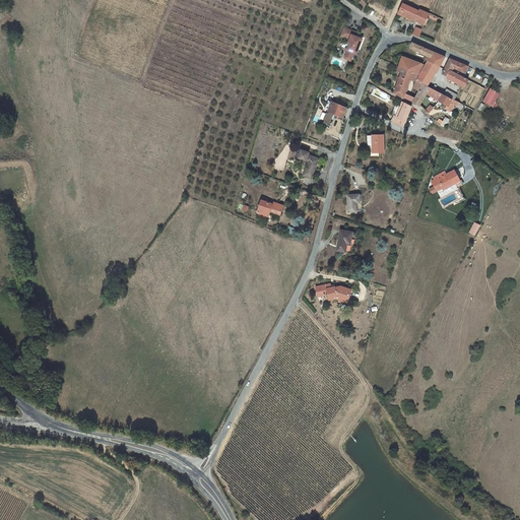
[(419,11),(402,3),(397,13),(425,24),(429,14),(420,9),(419,11)]
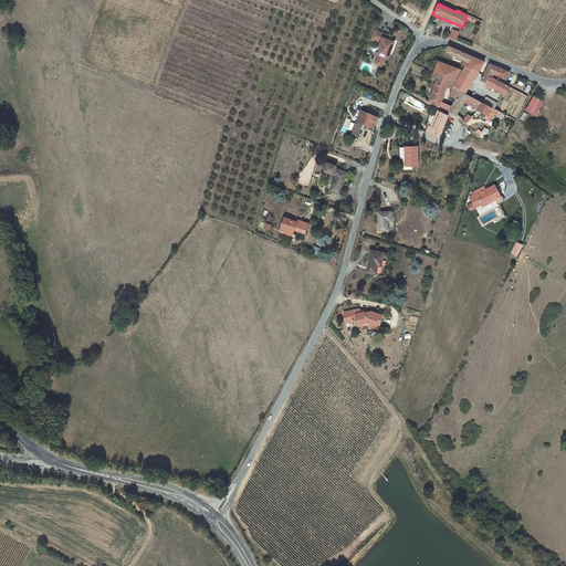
[(436,25),(429,22),(425,32),(431,35),(436,25)]
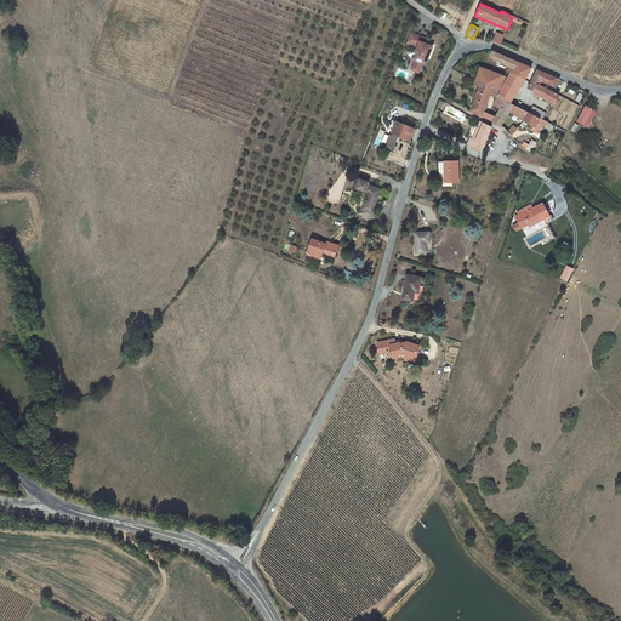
[(420,72),(423,63),(422,63),(423,58),(425,57),(428,58),(433,46),(425,43),(427,38),(416,34),(412,44),(419,46),(414,60),(416,61),(412,69),(420,72)]
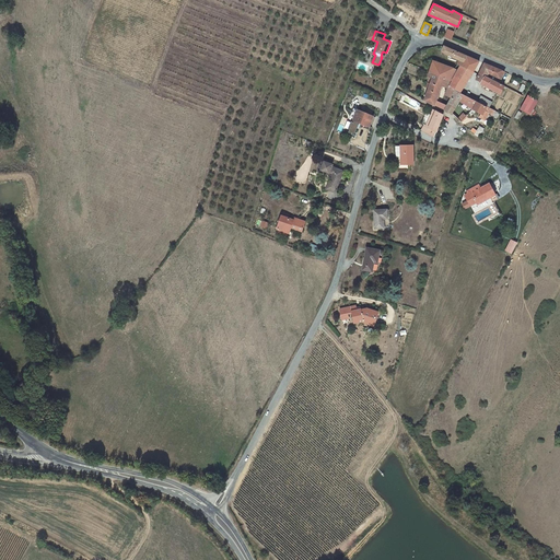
[(462,66),(474,71),(479,61),(445,46),(442,51),(446,54),(459,60),(464,61),(462,66)]
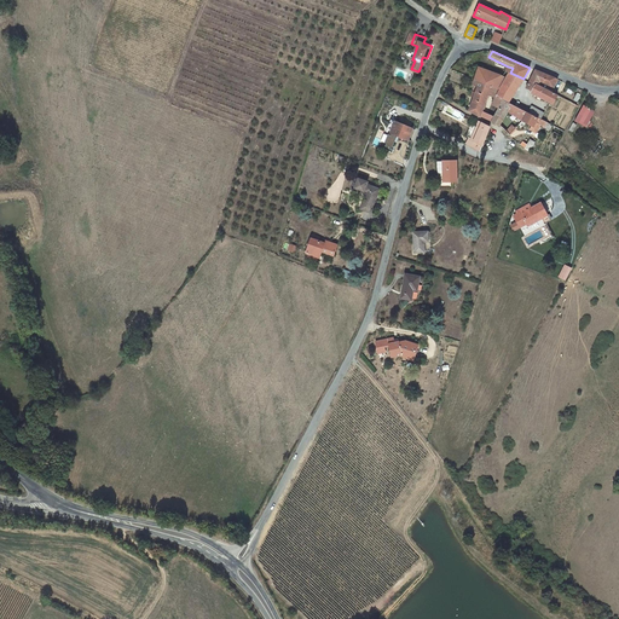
[(479,68),(475,79),(486,84),(491,85),(498,88),(502,82),(504,79),(503,77),(503,76),(479,68)]
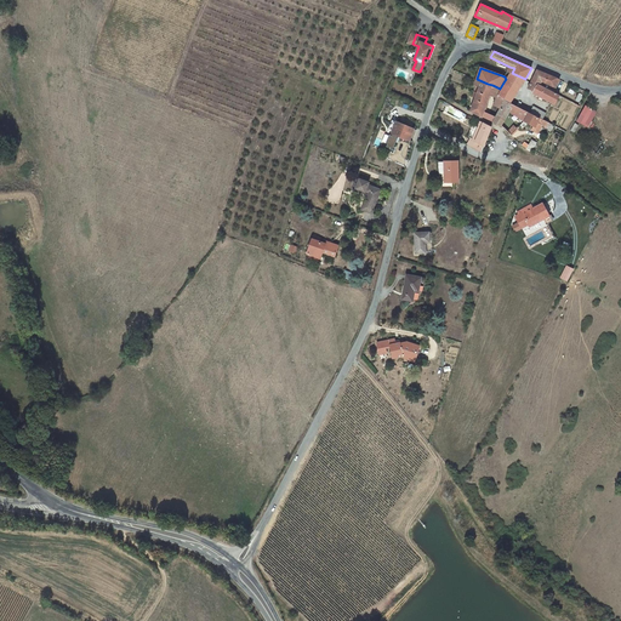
[(534,78),(531,81),(540,85),(541,81),(553,87),(556,80),(558,81),(559,80),(537,70),(534,78)]
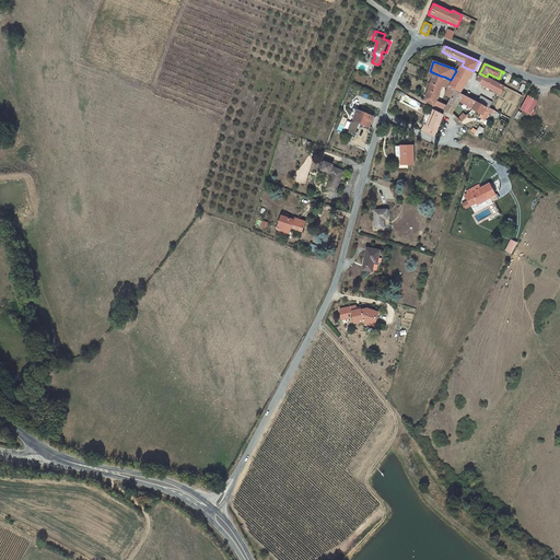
[(465,84),(474,71),(462,66),(459,69),(454,78),(465,84)]
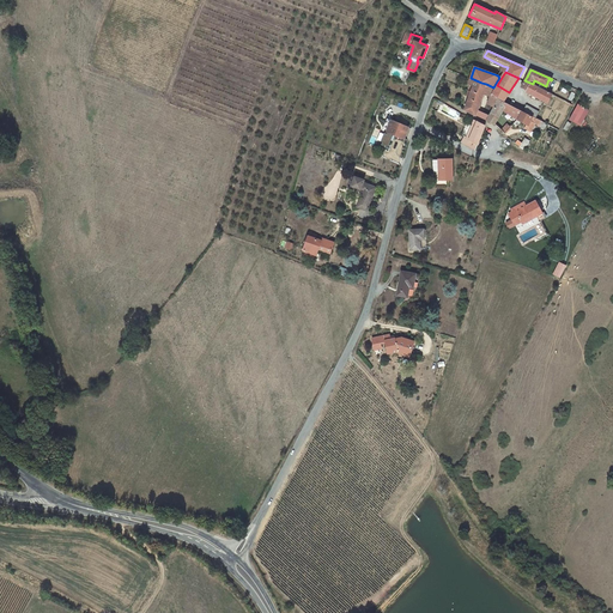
[(477,93),(481,83),(471,78),(468,78),(467,80),(469,82),(468,83),(471,84),(473,85),(471,91),(477,93)]
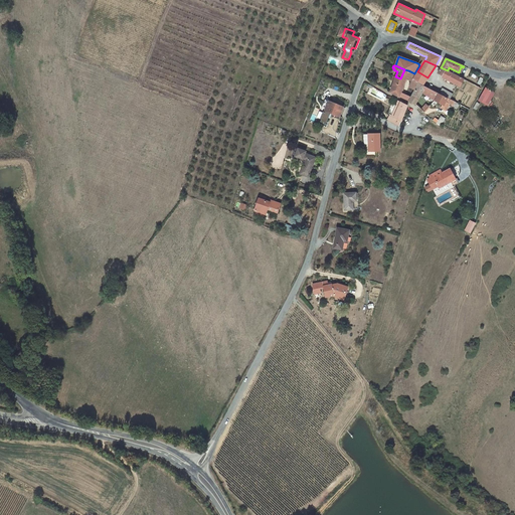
[(460,87),(464,79),(448,70),(441,67),(438,73),(443,76),(443,77),(460,87)]
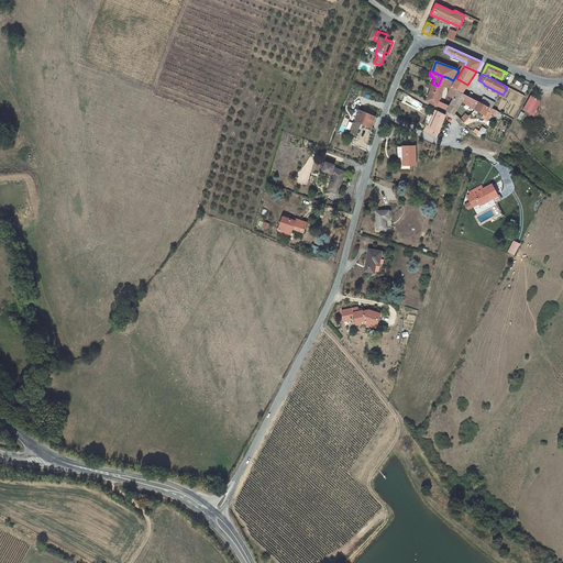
[(440,99),(446,77),(442,76),(438,86),(432,84),(431,88),(427,100),(437,106),(439,102),(440,99)]
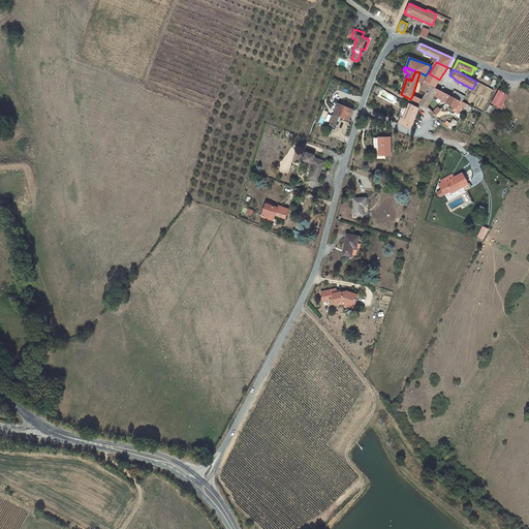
[(426,75),(419,72),(413,93),(414,93),(418,80),(424,82),(425,81),(428,76),(426,75)]
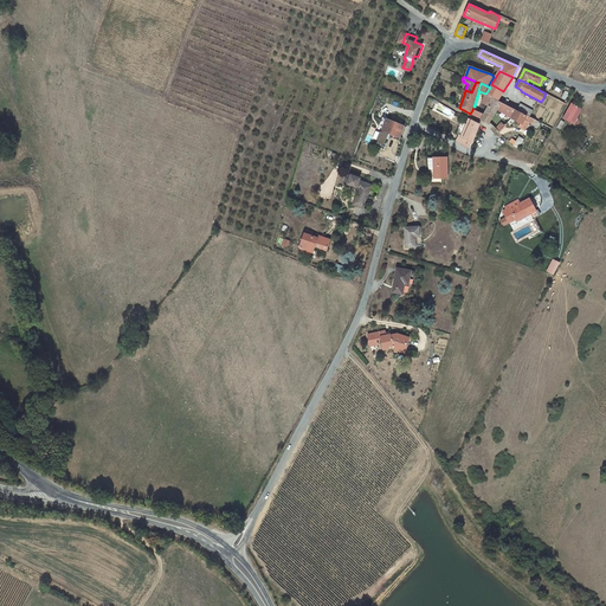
[(491,84),(490,88),(487,92),(498,100),(503,91),(491,84)]
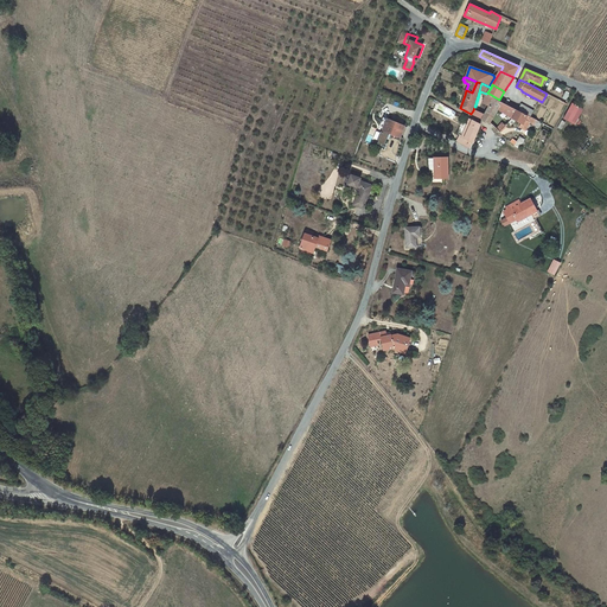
[(493,98),(486,94),(483,102),(489,106),(493,98)]
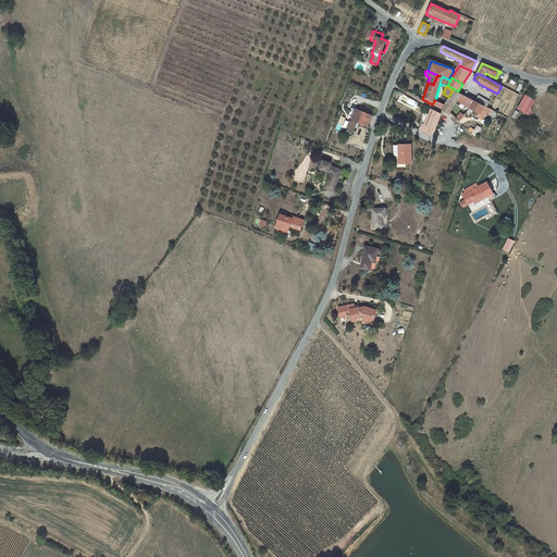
[(474,101),(472,100),(463,96),(457,93),(453,89),(453,90),(448,97),(445,106),(443,110),(449,113),(457,100),(471,109),(474,101)]
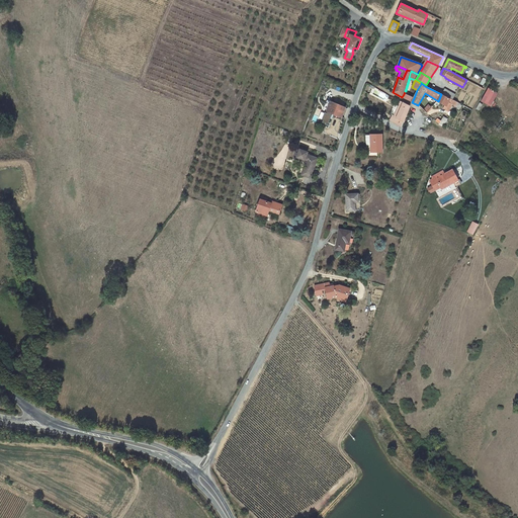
[(498,93),(489,88),(482,100),(490,106),(498,93)]
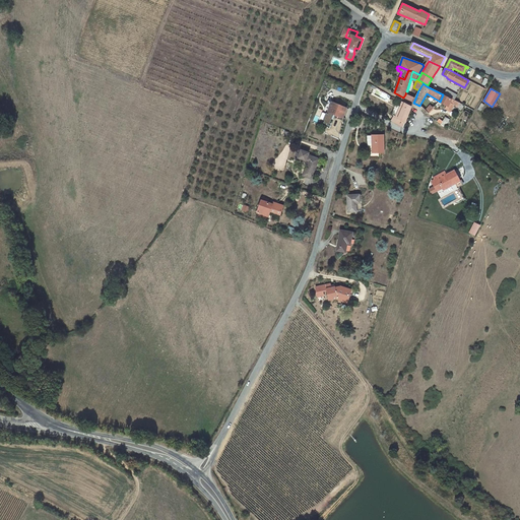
[(444,94),(454,101),(457,94),(447,89),(445,92),(444,94)]
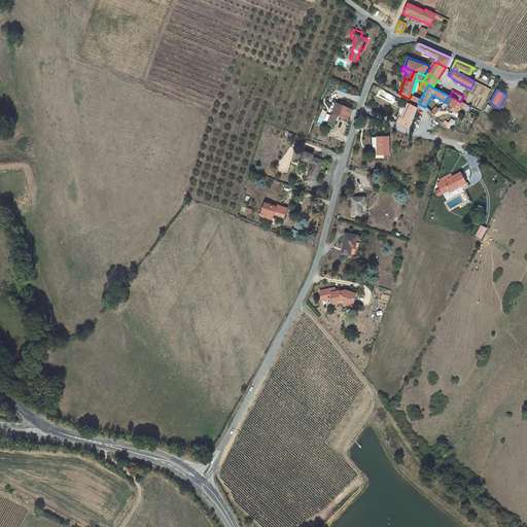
[(450,96),(449,96),(446,103),(453,107),(451,110),(457,113),(460,107),(465,109),(465,110),(467,112),(470,107),(460,102),(450,96)]
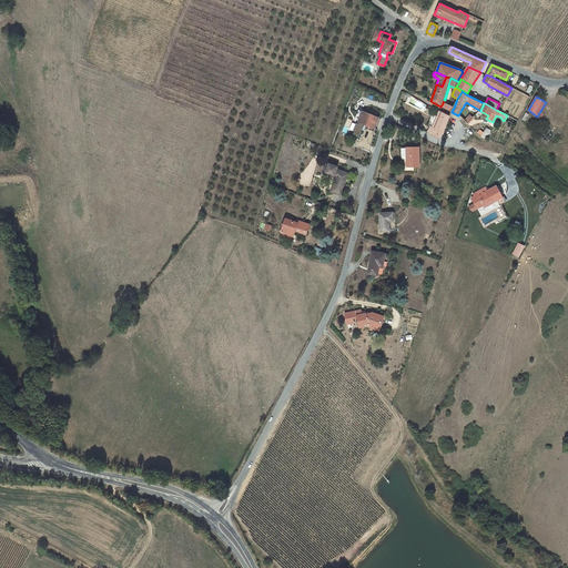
[(379,119),(359,110),(355,120),(375,129),(379,119)]
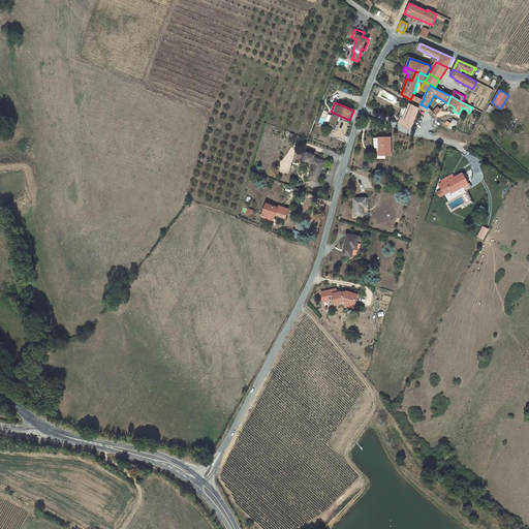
[(399,123),(410,129),(418,109),(411,104),(409,103),(403,120),(401,118),(399,123)]
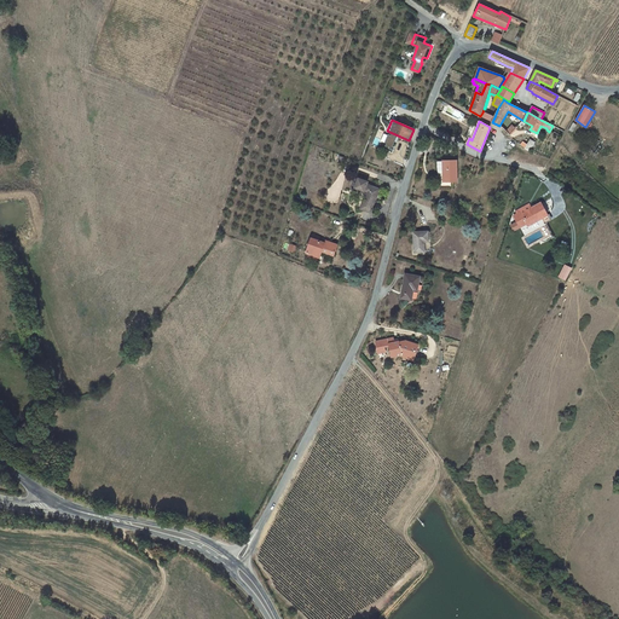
[(386,144),(394,148),(398,137),(391,134),(386,144)]
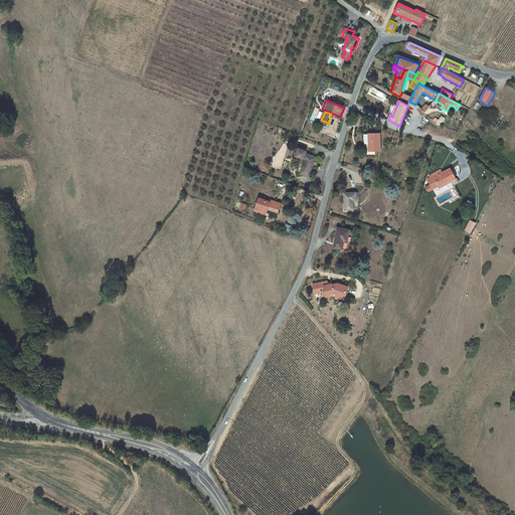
[(441,116),(439,121),(437,124),(441,127),(445,119),(441,116)]
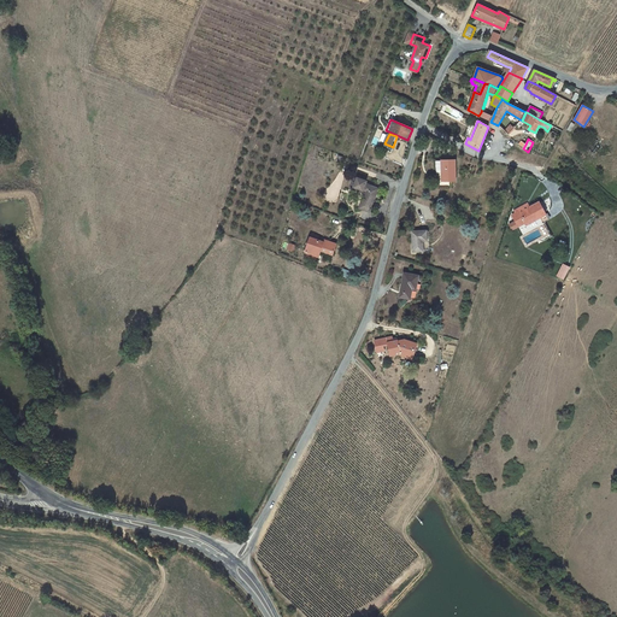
[(456,160),(441,160),(441,174),(445,172),(445,177),(441,177),(442,182),(456,181),(456,160)]
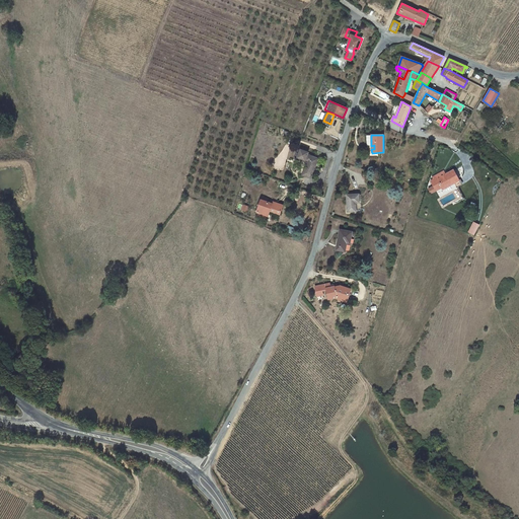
[(301,150),(300,150),(299,153),(297,152),(295,158),(302,161),(302,159),(307,161),(302,174),(310,177),(318,158),(307,154),(308,152),(301,150)]
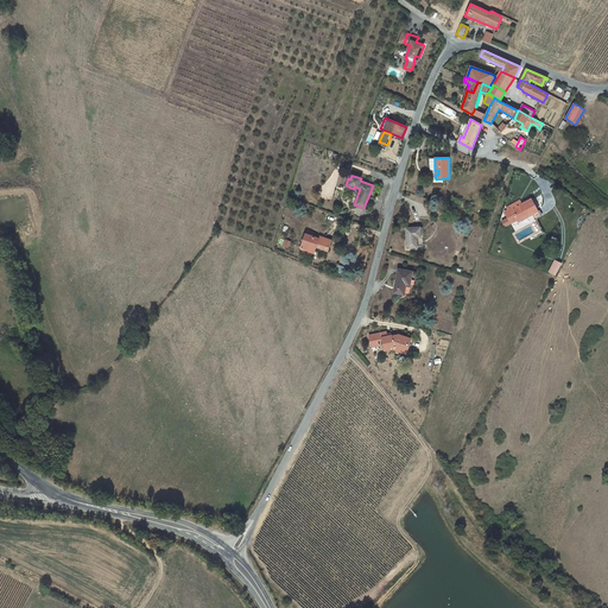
[(505,213),(508,217),(514,215),(518,220),(529,214),(529,216),(538,211),(531,200),(512,209),(512,208),(505,213)]
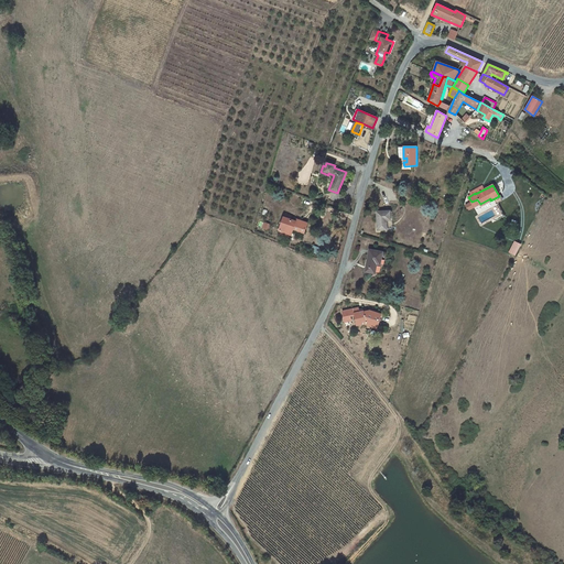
[(390,210),(377,212),(378,230),(387,229),(387,220),(391,220),(390,210)]
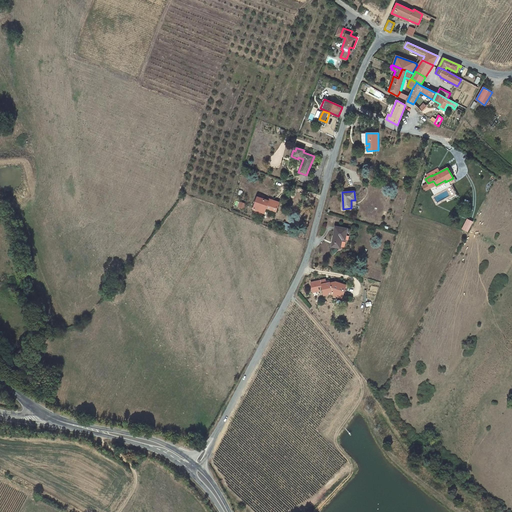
[(263,199),(259,198),(257,197),(253,209),(254,210),(263,213),(264,213),(266,208),(276,211),(279,203),(269,199),(268,201),(263,199)]
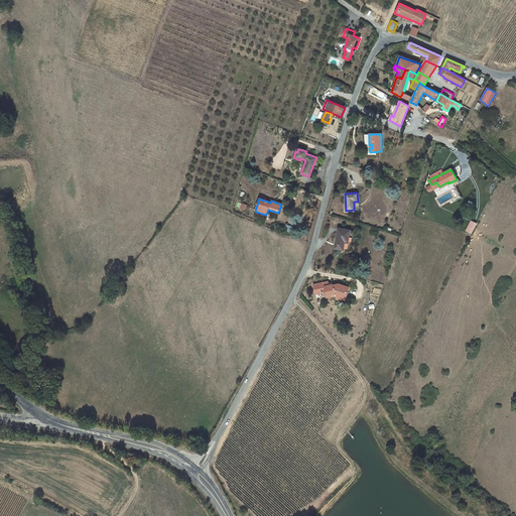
[(476,225),(471,222),(467,231),(472,234),(476,225)]
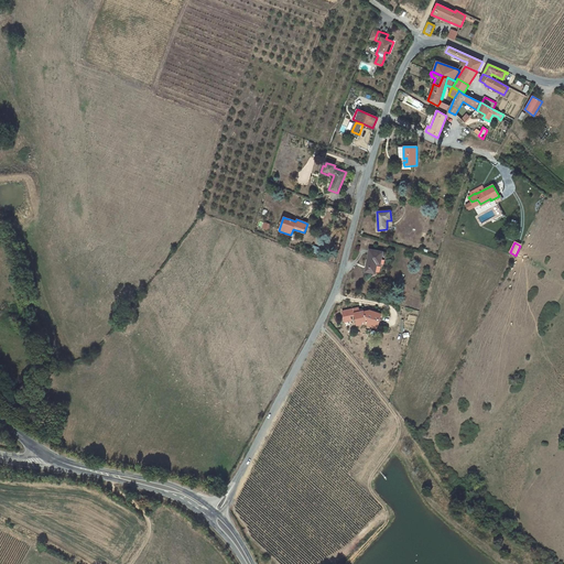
[(382,252),(370,249),(366,271),(375,273),(377,264),(380,264),(382,252)]
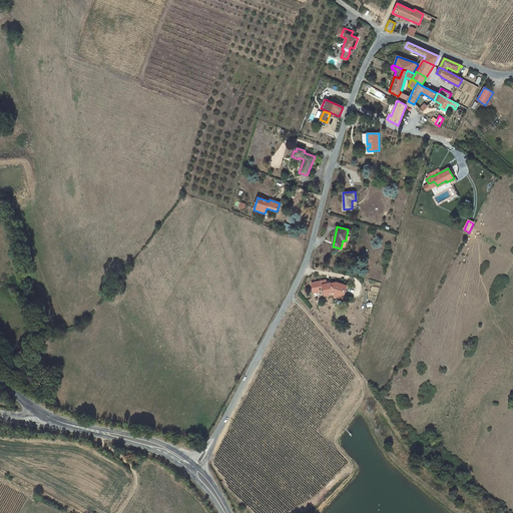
[(325,296),(331,295),(333,294),(333,293),(343,296),(346,286),(337,283),(331,284),(329,285),(329,284),(327,284),(327,283),(327,281),(312,284),(314,292),(320,291),(319,287),(323,285),(325,296)]
